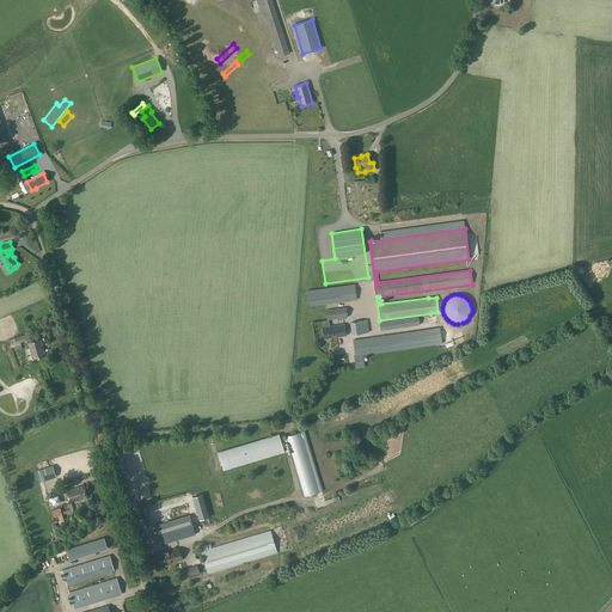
[(348,317),(347,307),(325,310),(326,320),(348,317)]
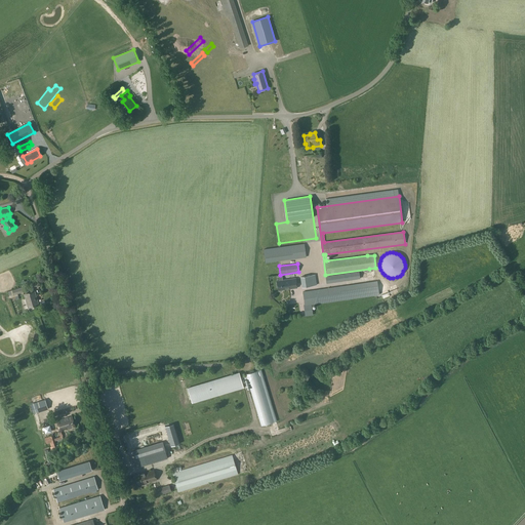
[(359,272),(350,273),(325,276),(327,283),(360,279),(359,272)]
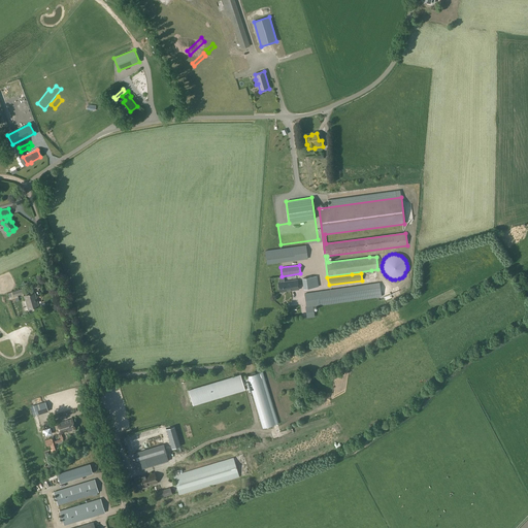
[(317,276),(302,278),(303,289),(319,287),(317,276)]
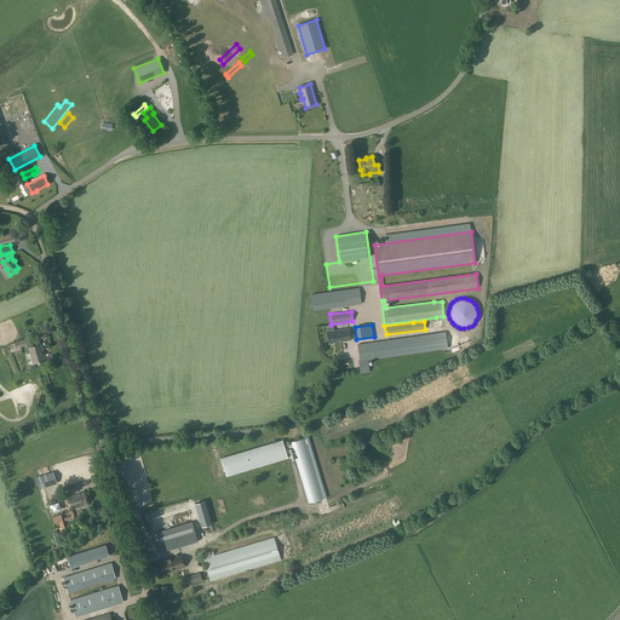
[(349,329),(327,332),(328,343),(351,340),(349,329)]
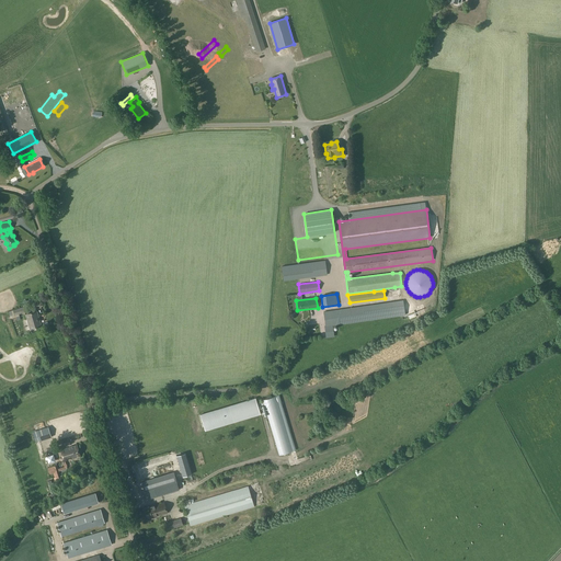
[(399,300),(323,311),(325,327),(324,327),(327,338),(334,336),(333,325),(405,316),(403,300),(399,300)]
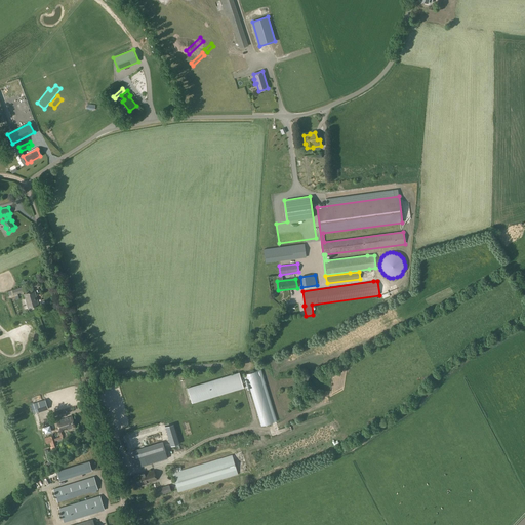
[(18,288),(17,286),(11,288),(13,295),(24,292),(23,287),(18,288)]
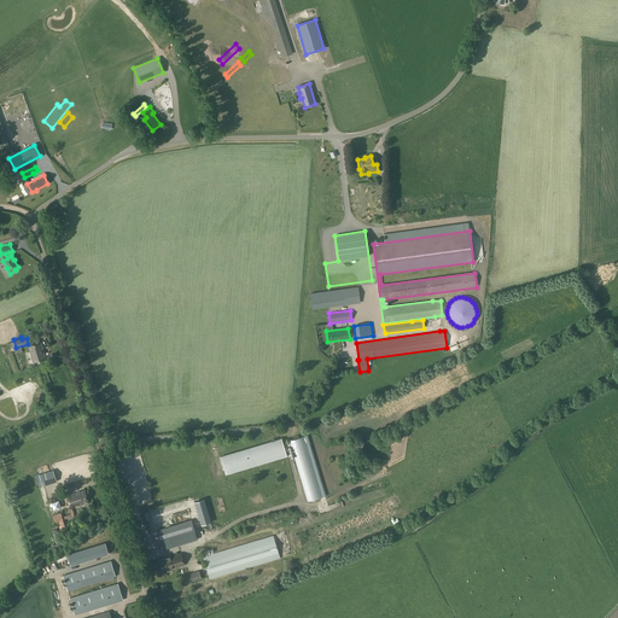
[(46,360),(41,343),(28,347),(33,363),(46,360)]
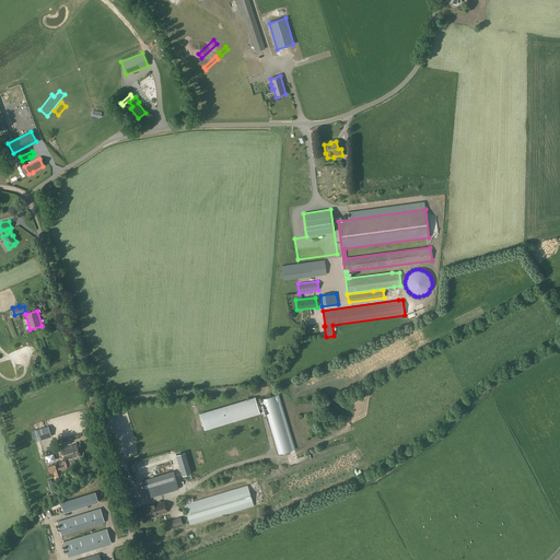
[(255,397),(200,415),(205,430),(260,413),(257,405),(264,404),(279,454),(295,450),(278,394),(263,398),(263,400),(256,401),(255,397)]
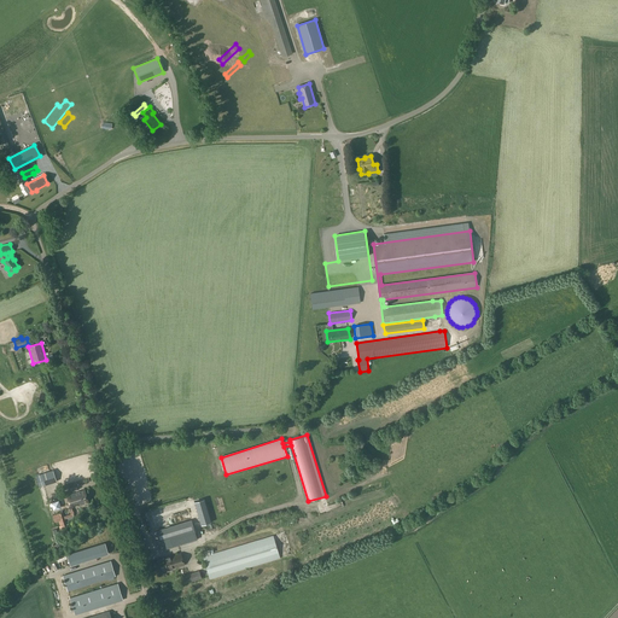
[(52,471),(36,477),(40,488),(56,482),(52,471)]
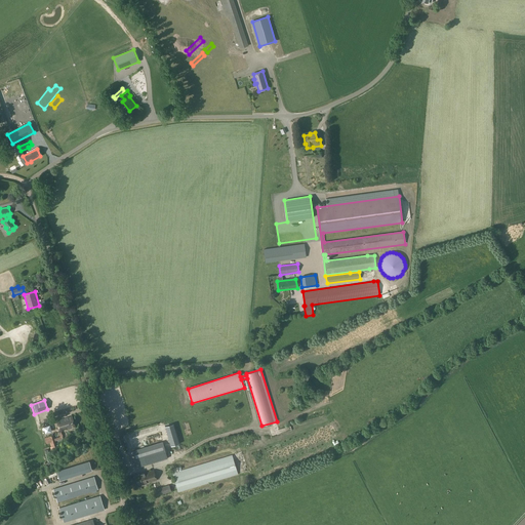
[(75,426),(72,416),(56,420),(58,427),(57,428),(58,431),(59,430),(59,431),(75,426)]
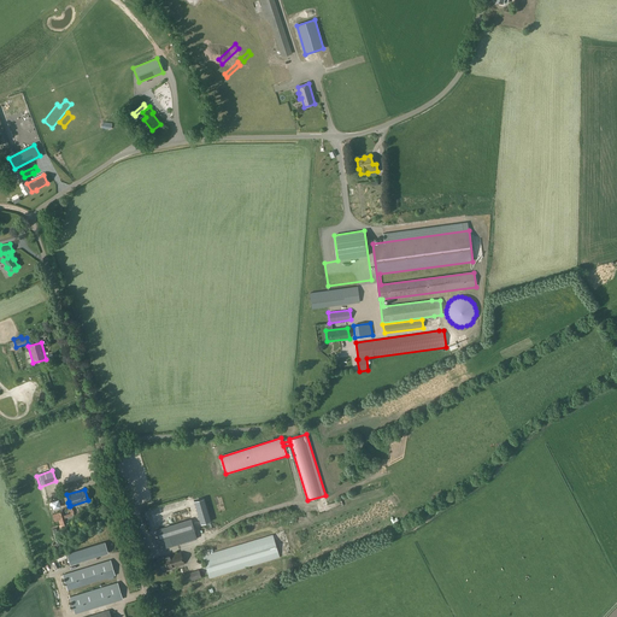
[(66,523),(63,511),(57,513),(52,515),(54,521),(58,519),(60,526),(59,526),(60,529),(68,527),(66,523)]
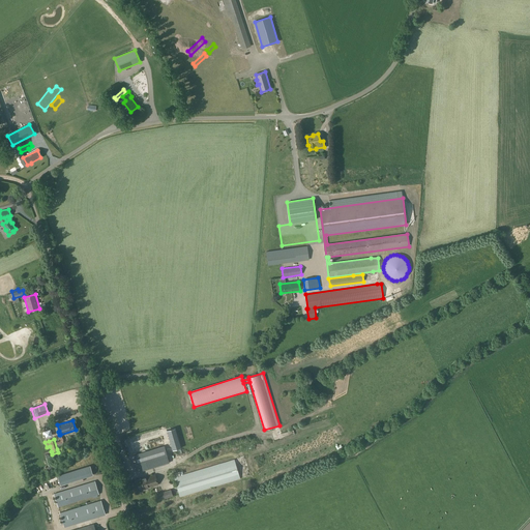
[(169,462),(164,446),(135,455),(139,471),(169,462)]
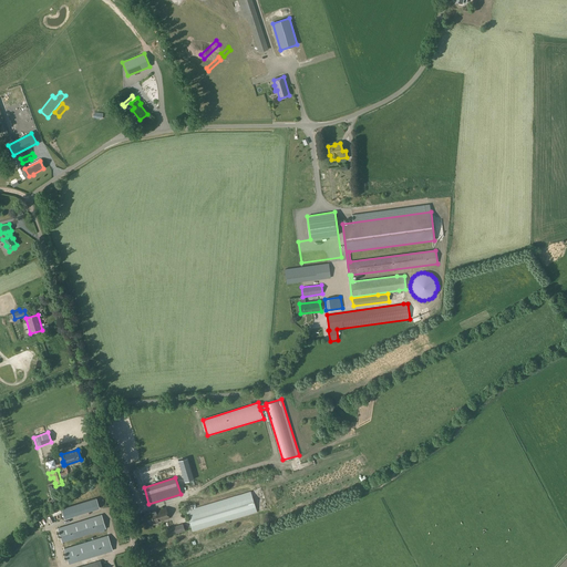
[(250,493),(187,512),(193,531),(256,512),(250,493)]
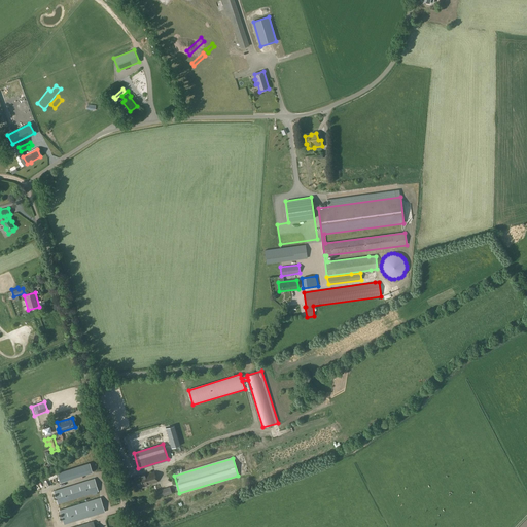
[(60,482),(93,471),(90,463),(58,472),(60,482)]
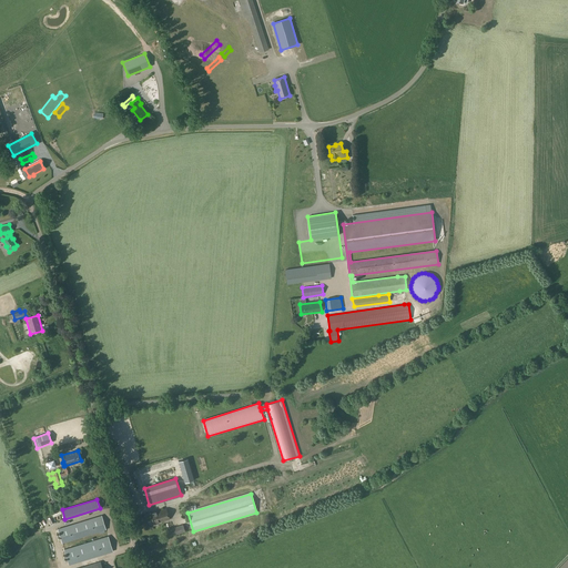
[(170,519),(166,508),(146,515),(150,525),(170,519)]
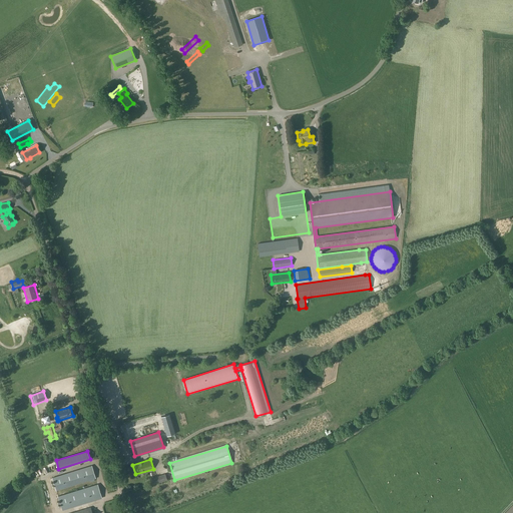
[(92,465),(63,474),(52,478),(56,491),(67,487),(96,479),(92,465)]
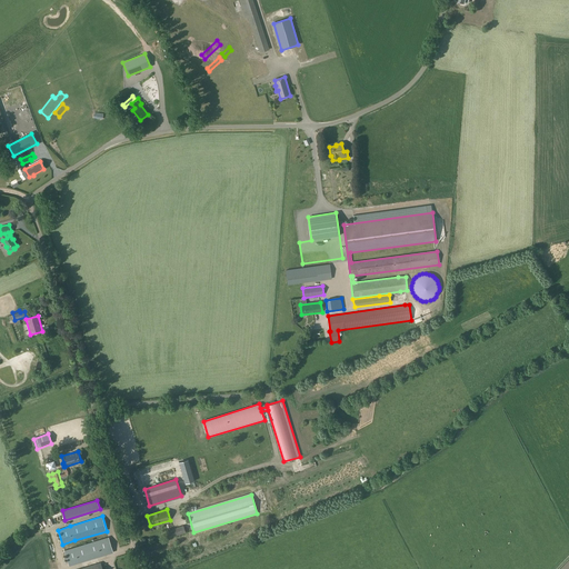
[(186,532),(183,526),(167,530),(169,538),(186,532)]
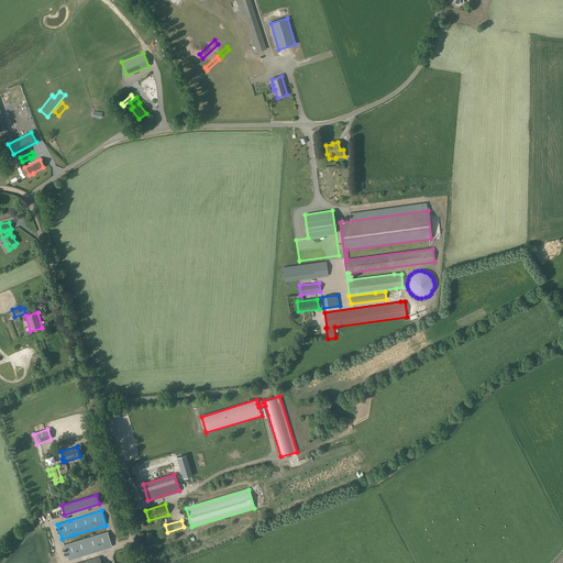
[(64,544),(68,560),(77,558),(112,547),(107,531),(75,541),(64,544)]
